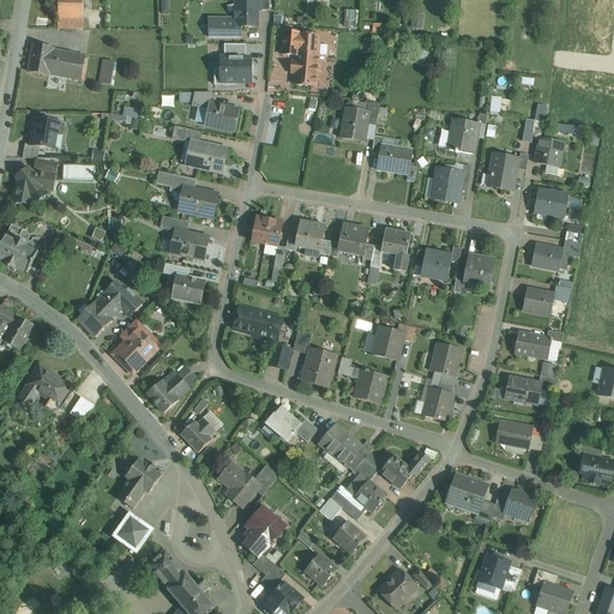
[(58,0),(58,29),(83,30),(83,0),(58,0)]
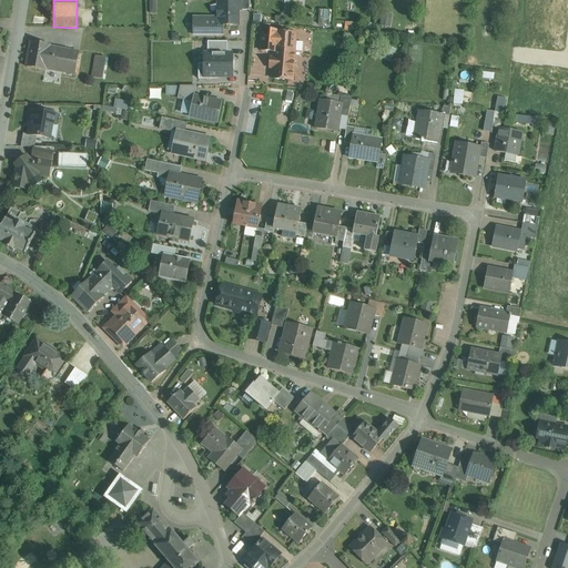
[(250,10),(249,0),(241,0),(242,1),(242,10),(242,11),(250,10)]
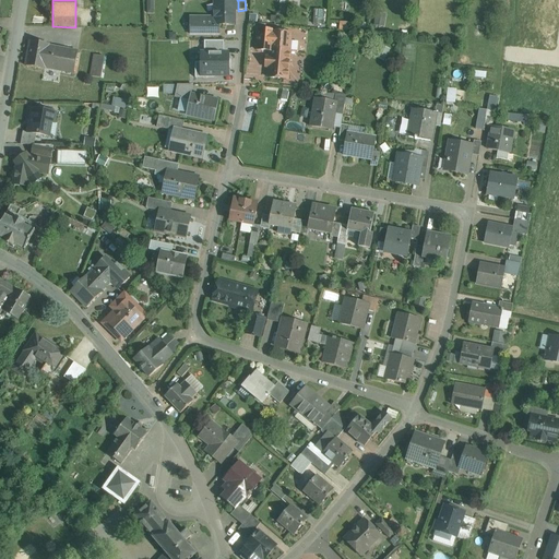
[(238,1),(215,1),(215,18),(190,18),(190,35),(219,35),(219,25),(235,25),(235,10),(238,10),(238,1)]
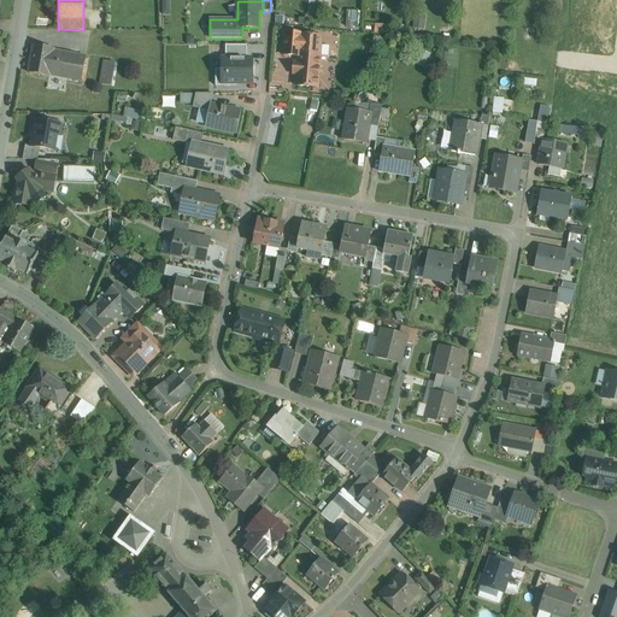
[(360,27),(360,10),(346,10),(346,27),(360,27)]
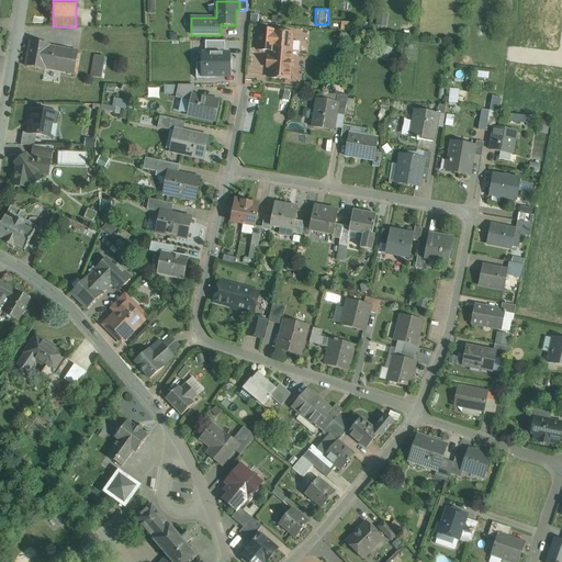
[(386,19),(379,17),(377,25),(385,26),(386,19)]
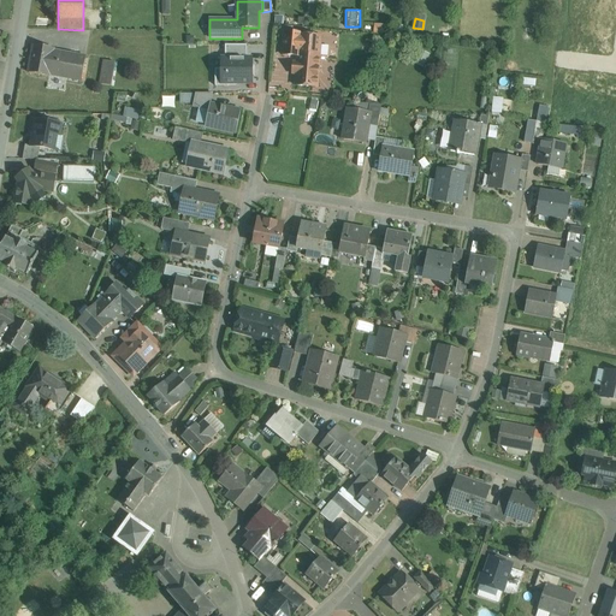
[(303,35),(283,33),(282,54),(297,57),(297,55),(302,55),(303,35)]
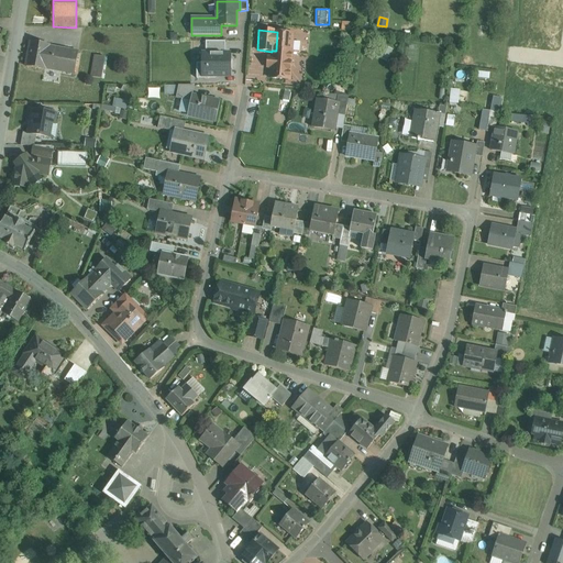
[(227,52),(227,40),(206,41),(207,51),(202,51),(202,63),(198,63),(198,77),(213,77),(213,74),(231,74),(231,52),(227,52)]
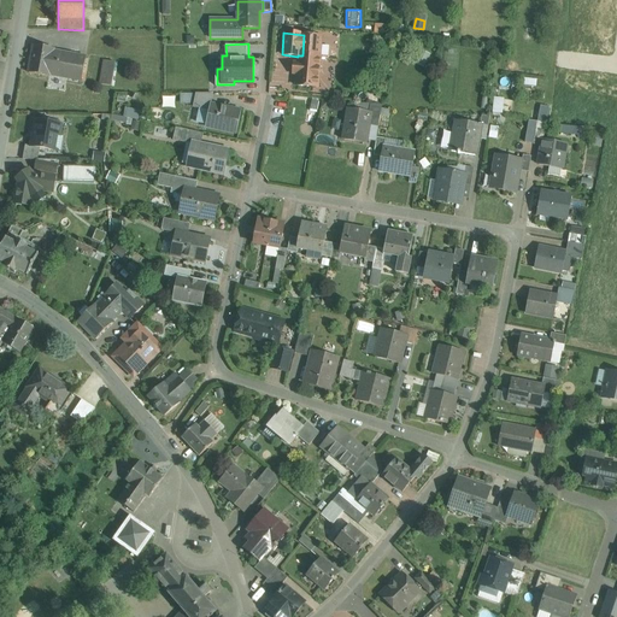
[(54,50),(34,45),(29,72),(50,76),(51,75),(81,81),(86,57),(54,52),(54,50)]
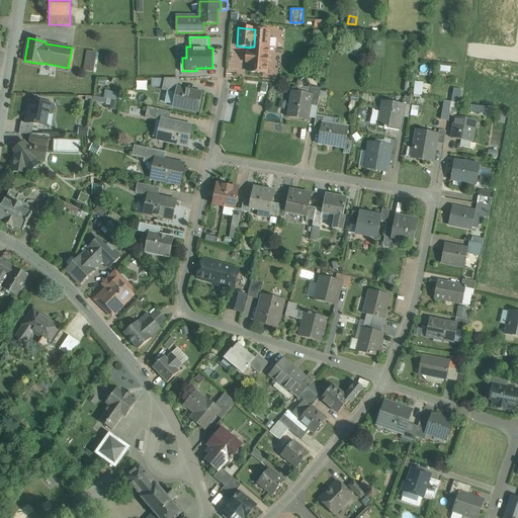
[(350,53),(357,56),(362,45),(355,41),(350,53)]
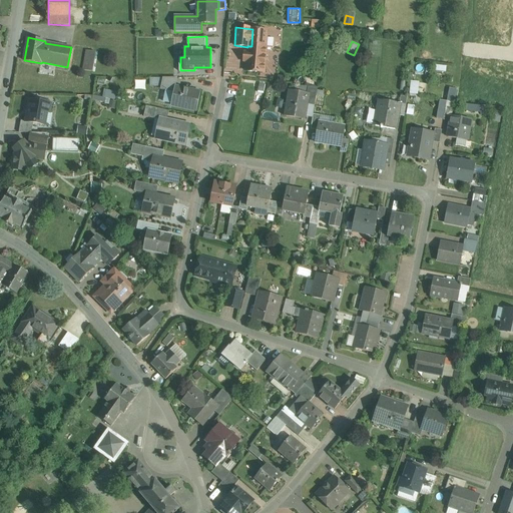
[(251,46),(247,46),(247,47),(247,53),(244,53),(243,61),(246,61),(245,71),(261,72),(262,65),(266,65),(267,48),(251,46)]
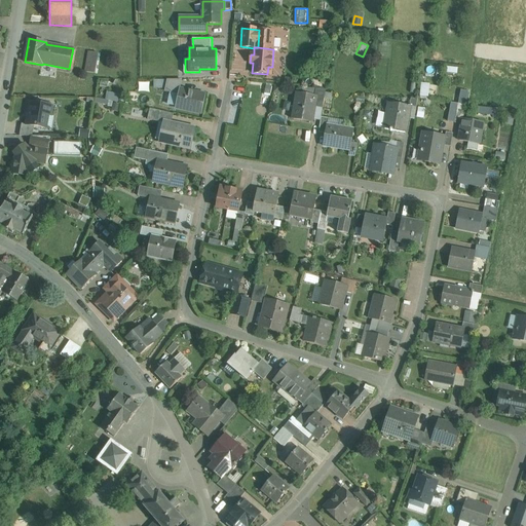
[(98,53),(88,51),(85,72),(95,73),(98,53)]
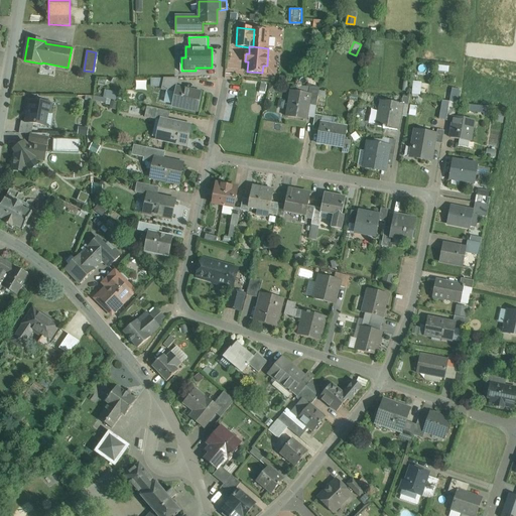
[(176,79),(164,79),(161,90),(167,91),(168,88),(174,89),(176,79)]
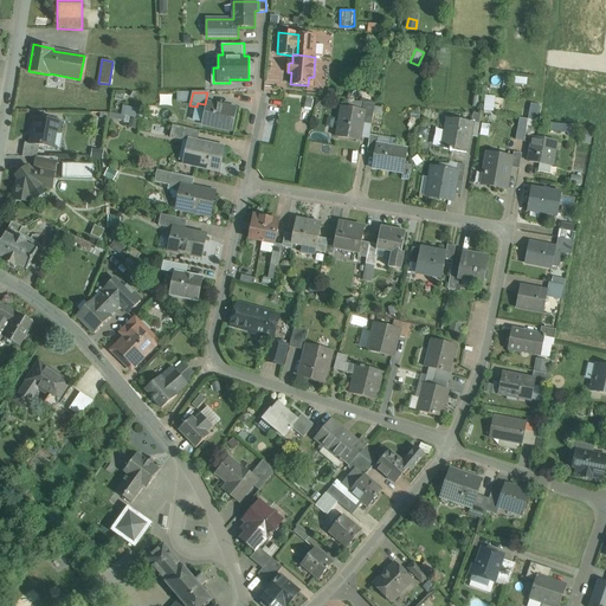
[(237,110),(207,104),(202,124),(232,130),(237,110)]
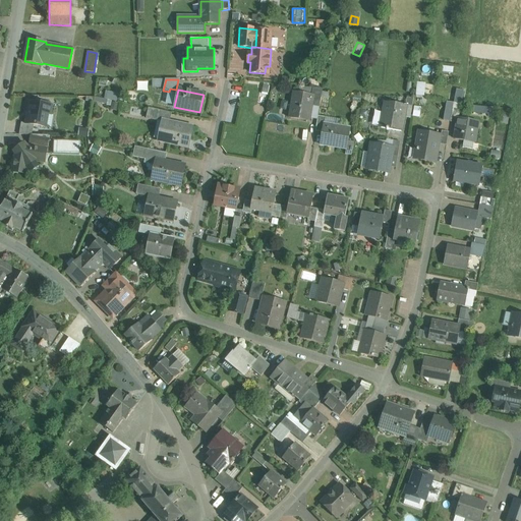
[(107,98),(95,97),(95,105),(111,105),(111,101),(118,101),(118,92),(107,92),(107,98)]
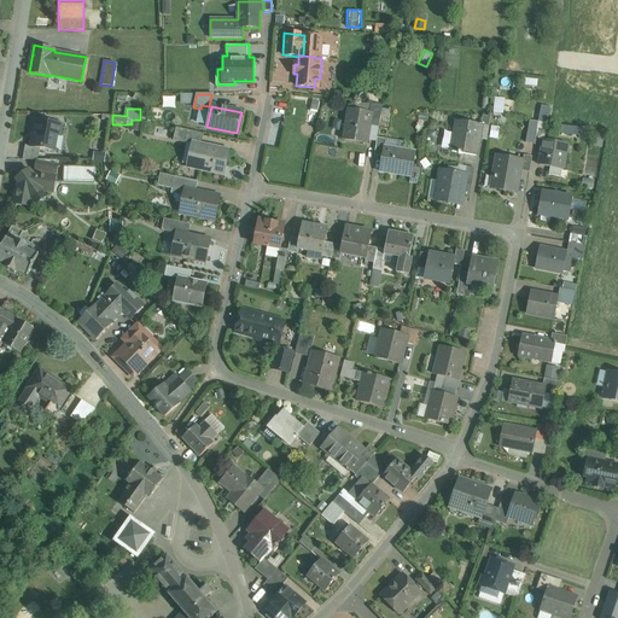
[(373,114),(348,110),(343,140),(367,144),(371,126),(373,114)]
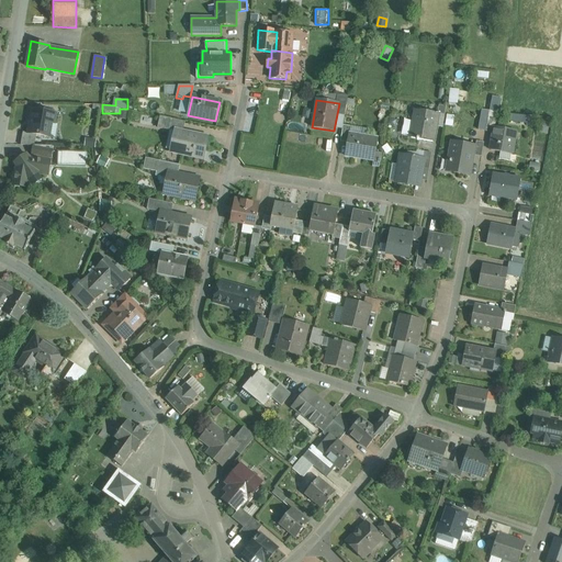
[(346,104),(339,103),(337,114),(345,115),(346,104)]
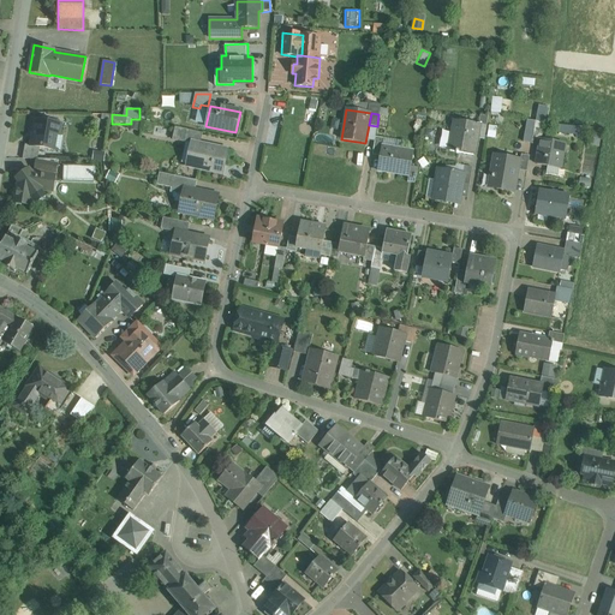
[(488,117),(481,115),(479,125),(477,138),(484,139),(487,126),(488,117)]
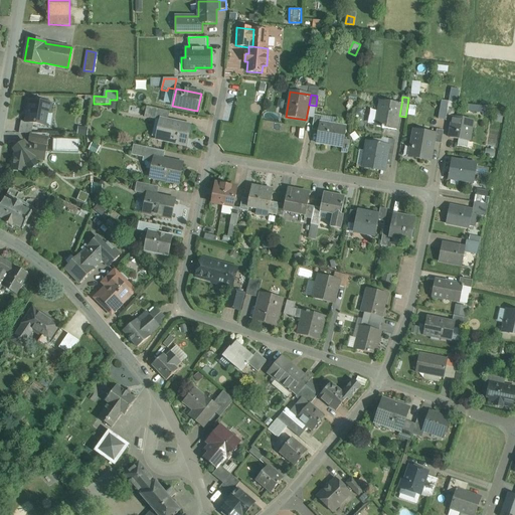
[(52,104),(29,100),(28,101),(29,101),(26,122),(25,122),(25,123),(33,124),(48,127),(48,126),(43,125),(45,113),(50,114),(52,104)]
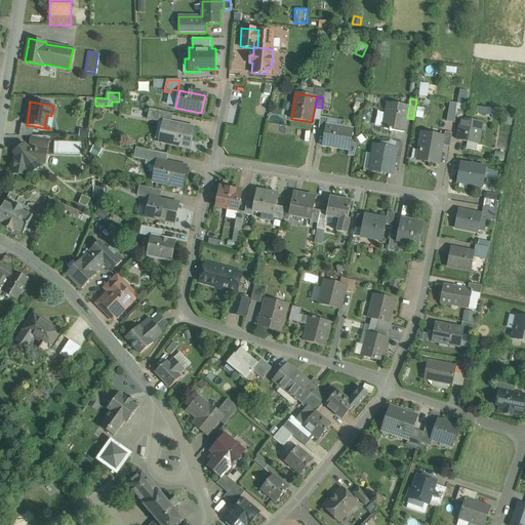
[(409,107),(389,103),(384,129),(390,130),(390,131),(392,131),(392,130),(404,132),(407,118),(409,107)]
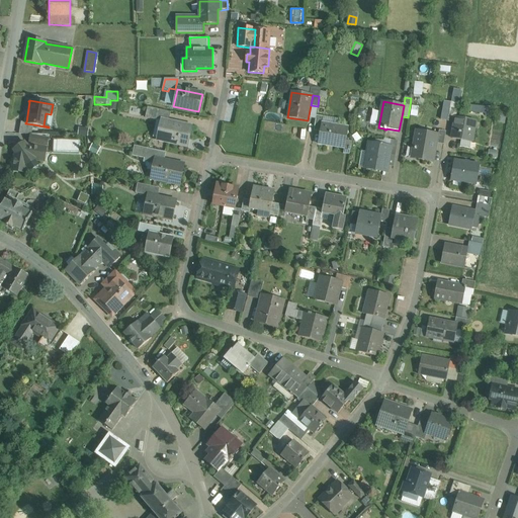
[(486,114),(487,107),(473,104),(472,111),(486,114)]
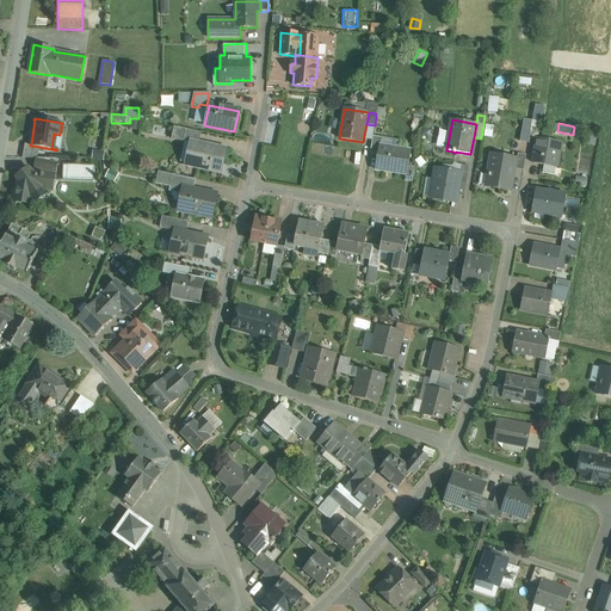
[(485,136),(493,136),(494,125),(486,124),(485,136)]
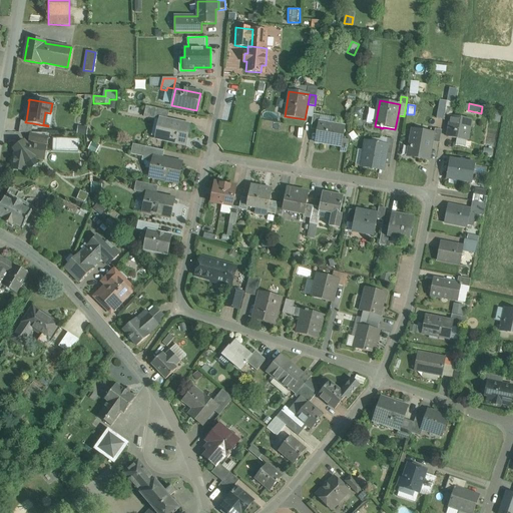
[(169,111),(146,106),(144,116),(158,119),(159,119),(166,120),(169,111)]
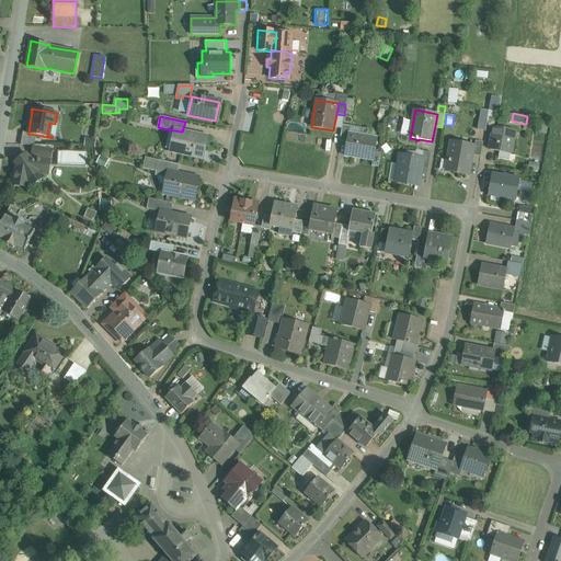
[(495,118),(488,117),(484,132),(493,133),(493,127),(494,127),(495,118)]
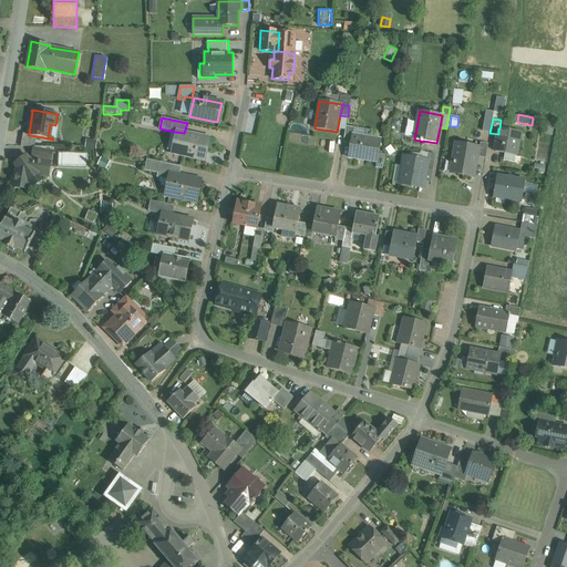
[(354,127),(347,126),(343,143),(351,144),(352,135),(353,135),(354,127)]
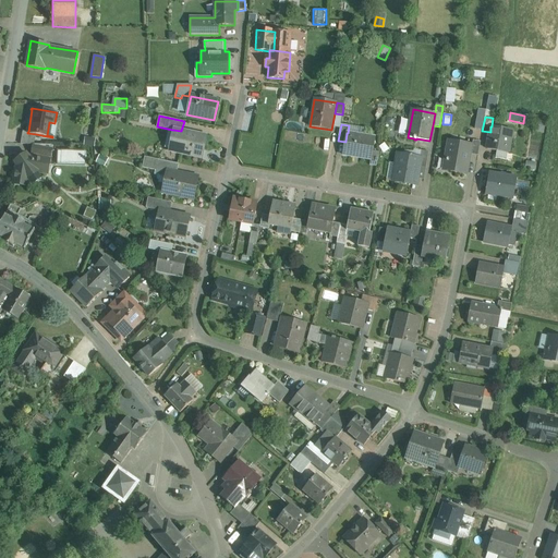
[(492,126),(490,126),(490,132),(487,149),(508,154),(512,131),(492,126)]
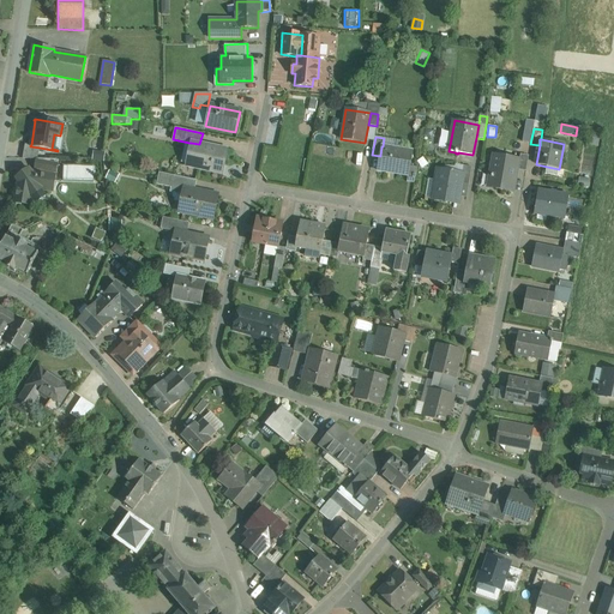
[(199,144),(191,143),(190,143),(194,144),(190,167),(222,173),(227,150),(199,144)]
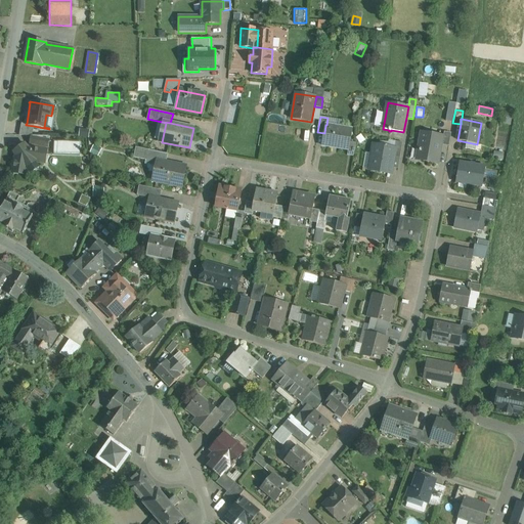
[(34,126),(26,125),(26,124),(22,123),(19,135),(32,136),(34,126)]
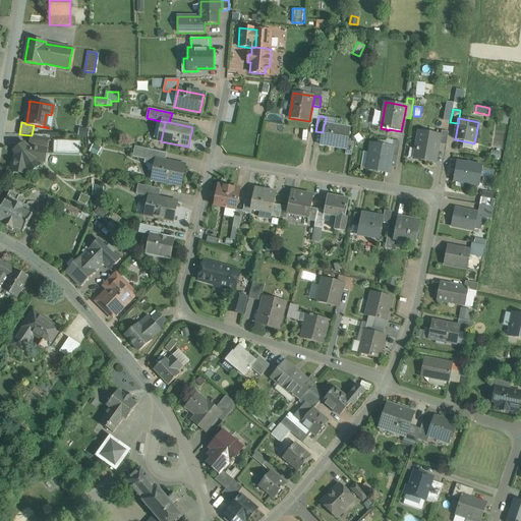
[(325,124),(324,124),(323,132),(321,145),(346,149),(348,141),(350,129),(325,124)]
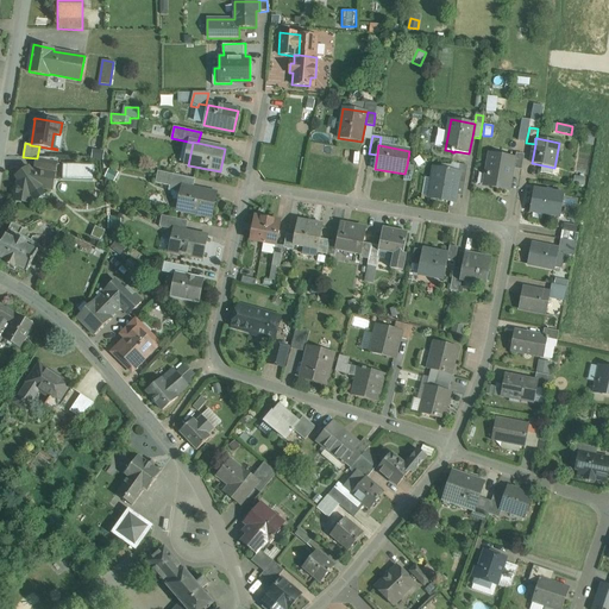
[(525,155),(516,154),(514,168),(522,169),(525,155)]
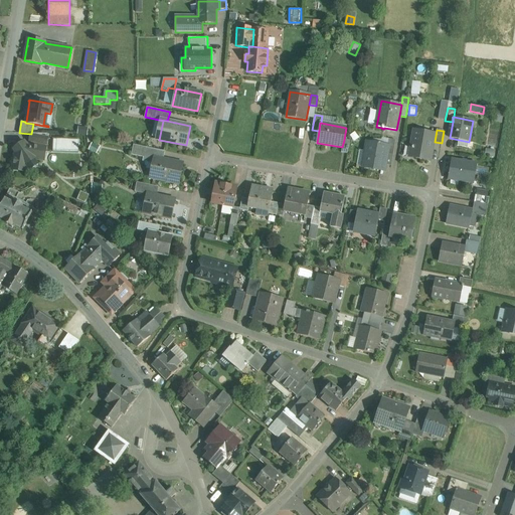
[(434,134),(413,131),(410,147),(412,151),(411,157),(431,160),(434,147),(432,147),(434,134)]
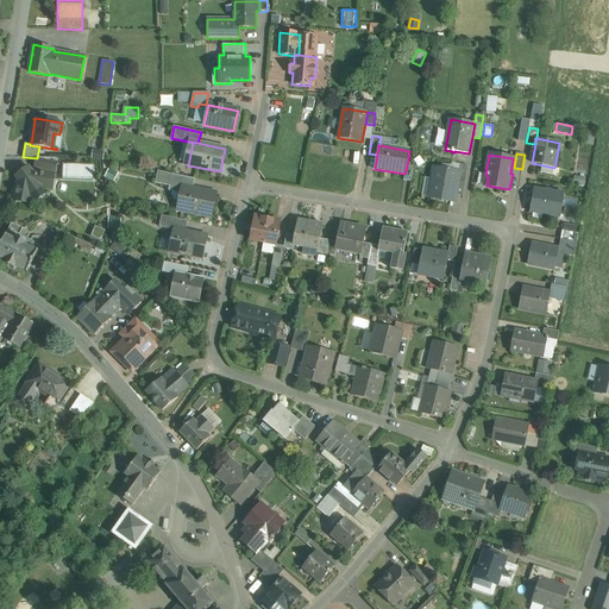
[(37,158),(35,169),(36,170),(35,171),(54,175),(54,173),(55,173),(57,158),(37,158)]
